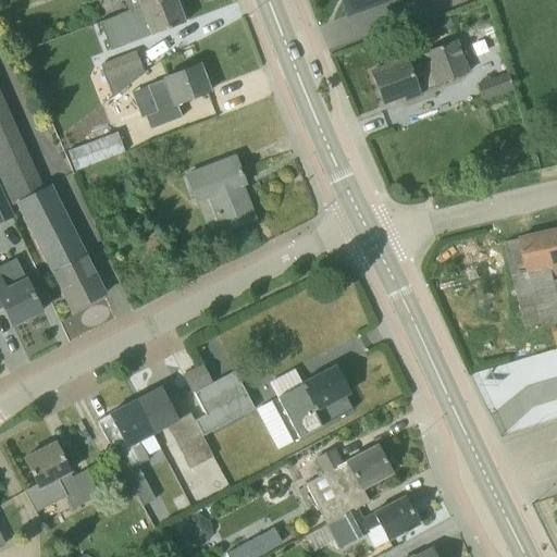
[(125,0),(130,11),(159,0),(93,0),(94,3),(101,0),(115,0),(116,1),(120,0),(125,0)]
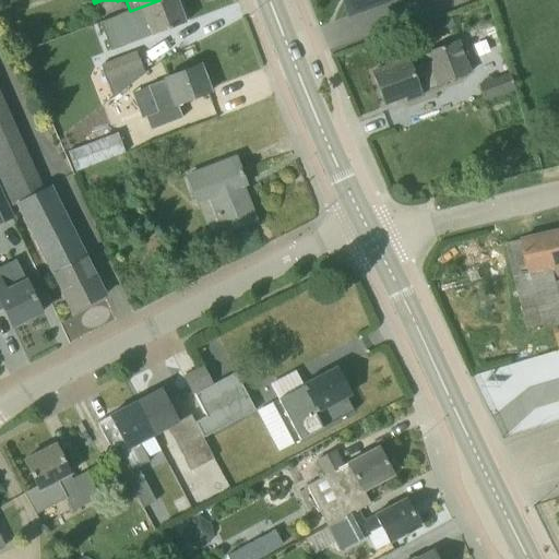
[(175,0),(159,0),(130,11),(122,14),(128,28),(127,30),(132,44),(185,24),(175,0)]
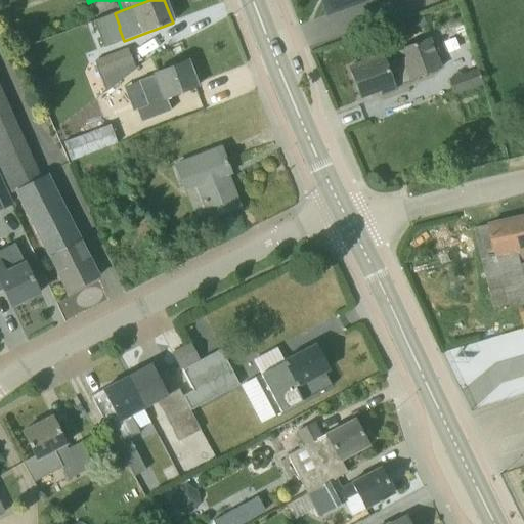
[(322,0),(328,13),(362,0),(322,0)]
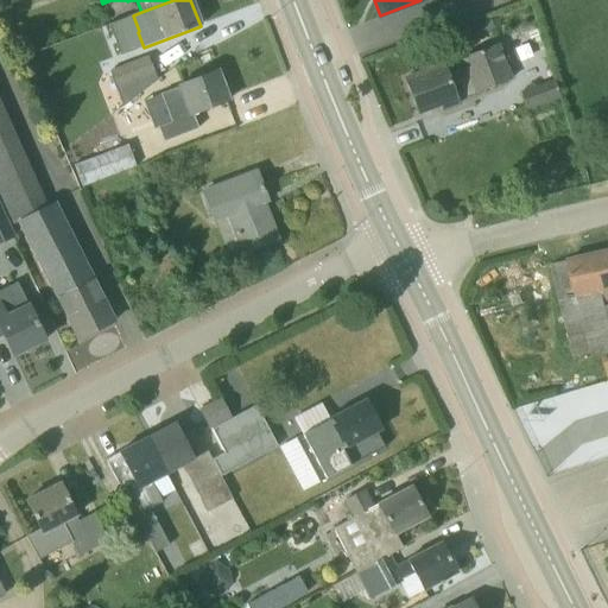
[(480,24),(455,33),(460,46),(485,37),(480,24)]
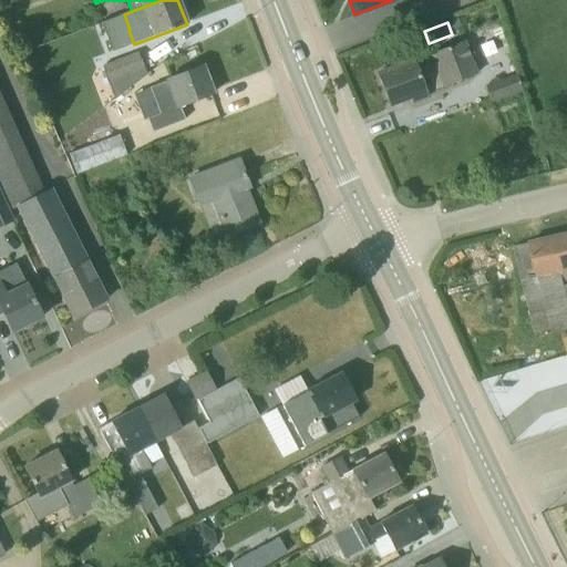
[(444,88),(476,75),(463,42),(432,54),(432,55),(413,62),(413,61),(378,74),(390,106),(411,99),(413,103),(428,99),(421,80),(439,73),(444,88)]
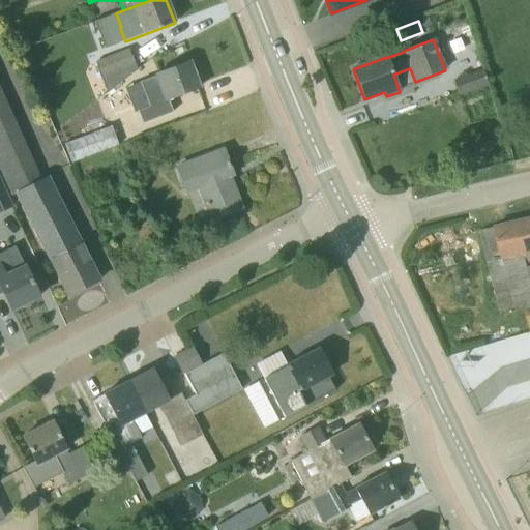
[(107,92),(137,69),(129,50),(95,63),(107,92)]
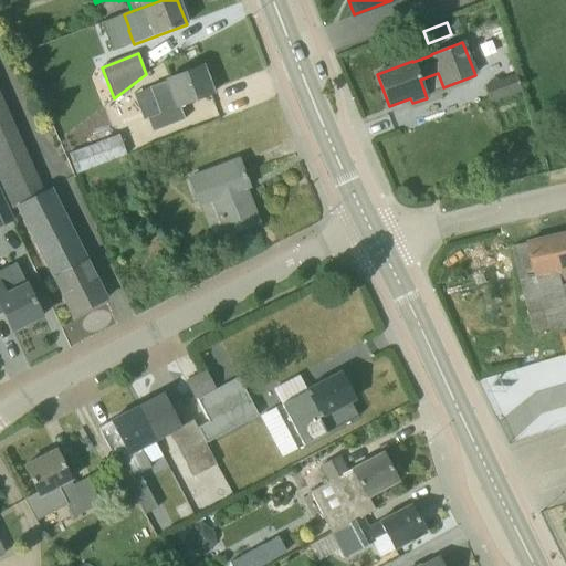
[(165,113),(213,94),(202,66),(154,85),(165,113)]
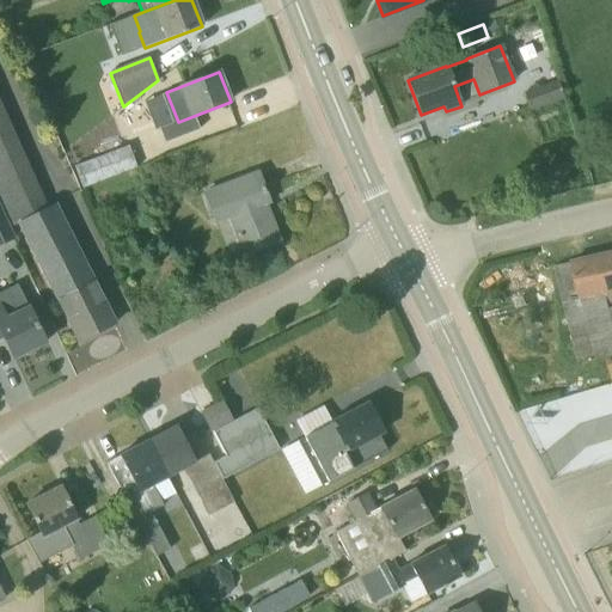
[(558,83),(525,95),(530,110),(563,98),(558,83)]
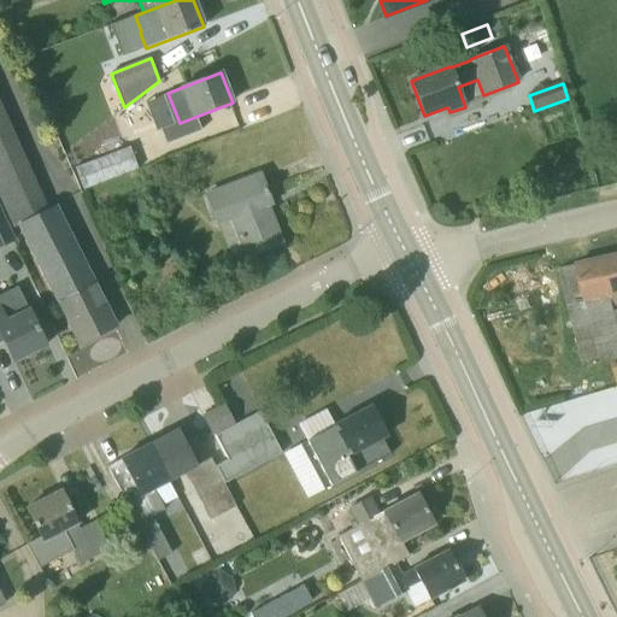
[(37,213),(54,205),(0,87),(0,197),(13,227),(19,224),(37,215),(37,213)]
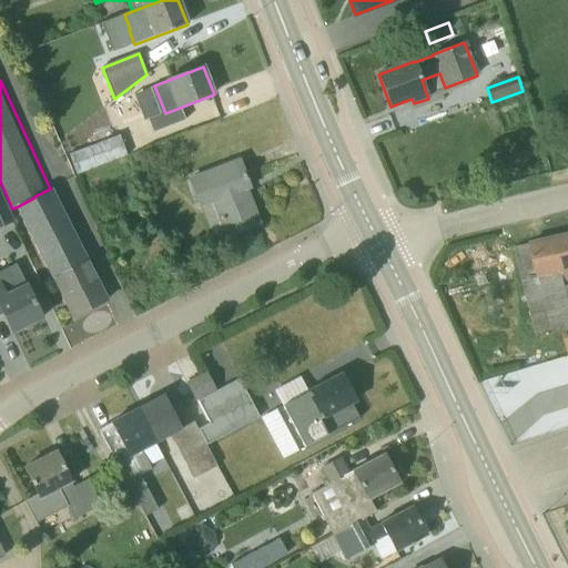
[(250,188),(240,162),(191,180),(201,205),(203,205),(216,241),(259,224),(250,202),(249,202),(244,190),(250,188)]
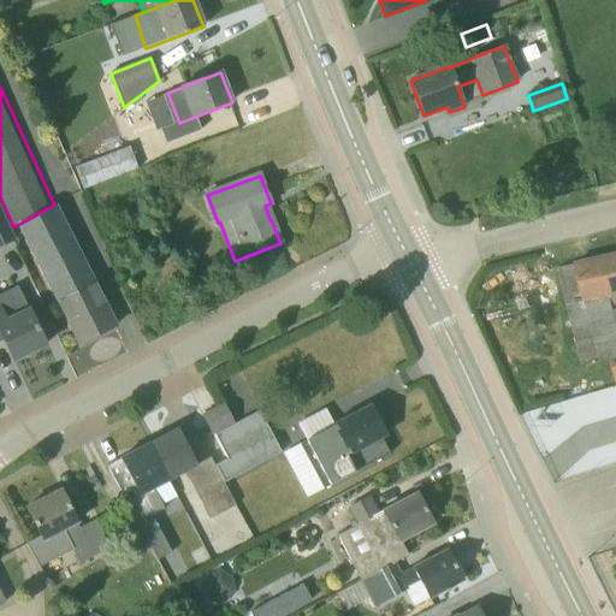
[(116,327),(94,284),(54,205),(37,213),(37,214),(19,224),(80,344),(116,327)]
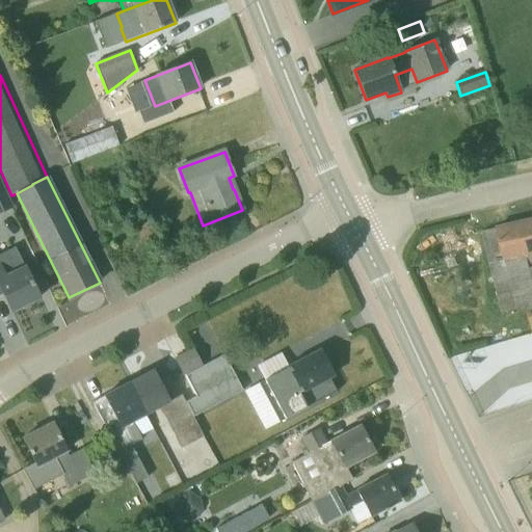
[(0,213),(11,208),(0,182),(0,213)]
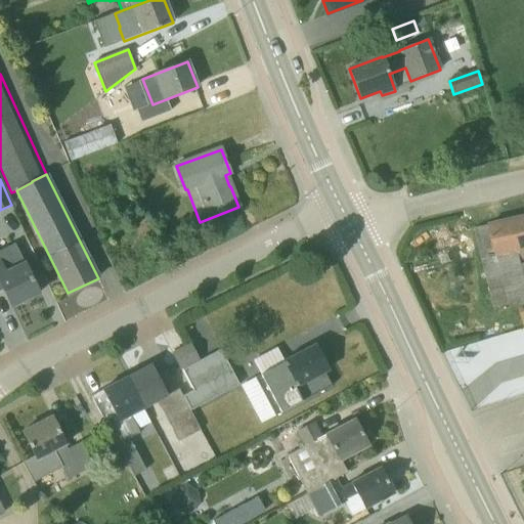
[(523,267),(523,266),(523,216),(489,225),(496,258),(520,253),(523,267)]
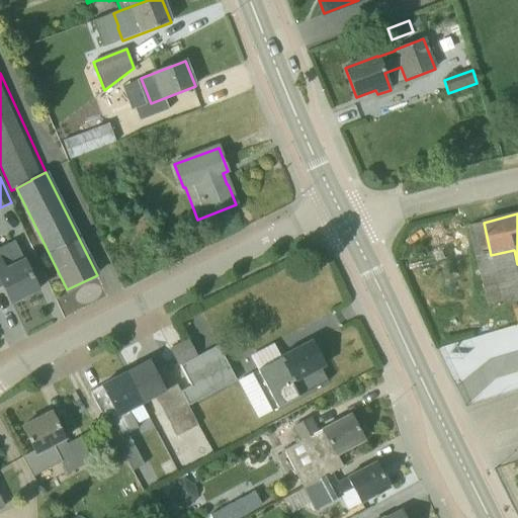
[(517,320),(517,266),(517,264),(514,250),(491,255),(484,223),(469,226),(489,305),(509,299),(510,304),(513,303),(517,320)]
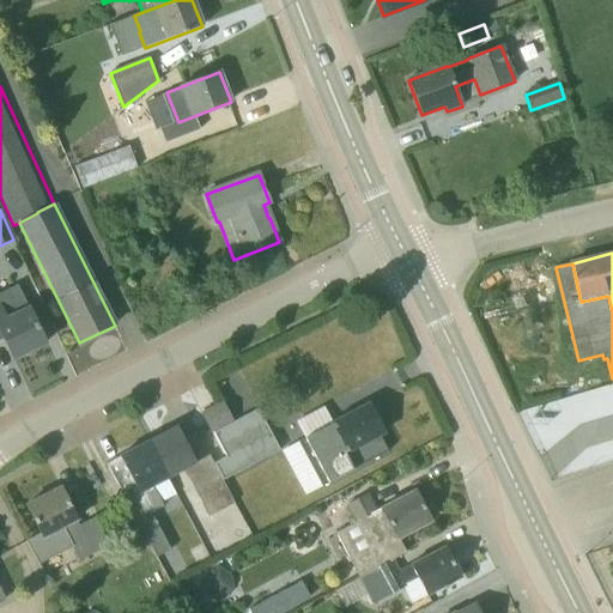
[(0,339),(2,338),(13,359),(46,344),(29,308),(6,320),(0,307),(0,339)]
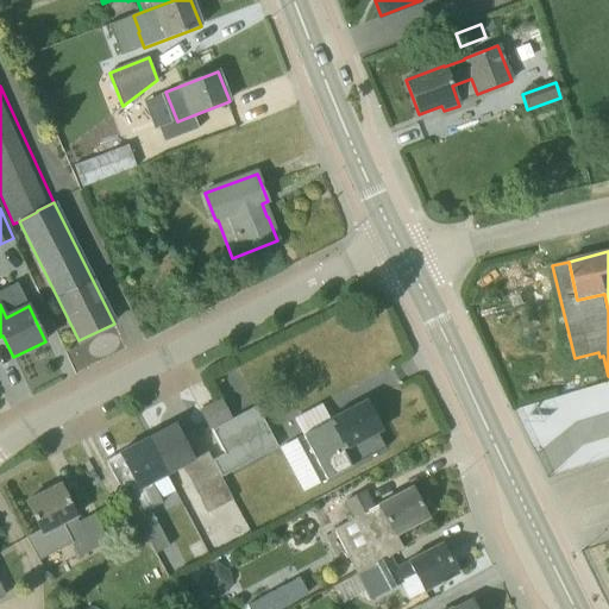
[(230,418),(221,401),(200,412),(208,429),(230,418)]
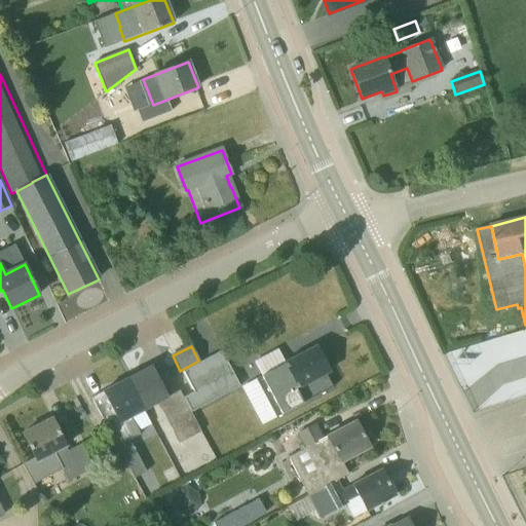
[(333,387),(326,373),(329,372),(316,347),(256,380),(268,404),(276,418),(293,409),(333,387)]
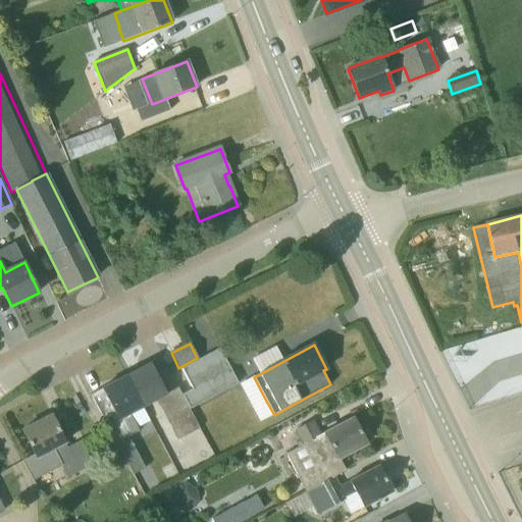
[(126,376),(143,407),(156,400),(177,440),(200,429),(190,411),(181,394),(177,387),(166,394),(151,364),(126,376)]
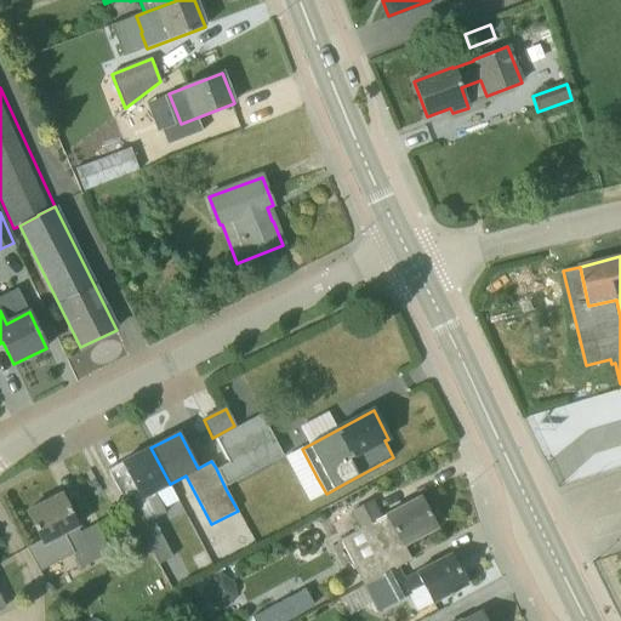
[(274,438),(216,468),(226,489),(285,459),(274,438)]
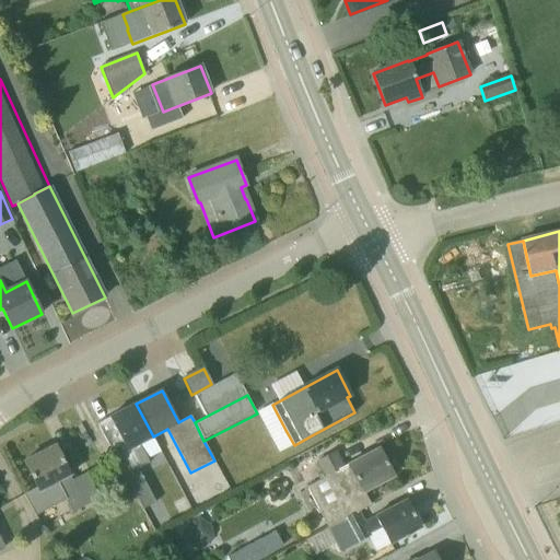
[(138,444),(153,436),(136,404),(109,418),(126,450),(114,456),(142,510),(155,503),(135,465),(146,459),(138,444)]
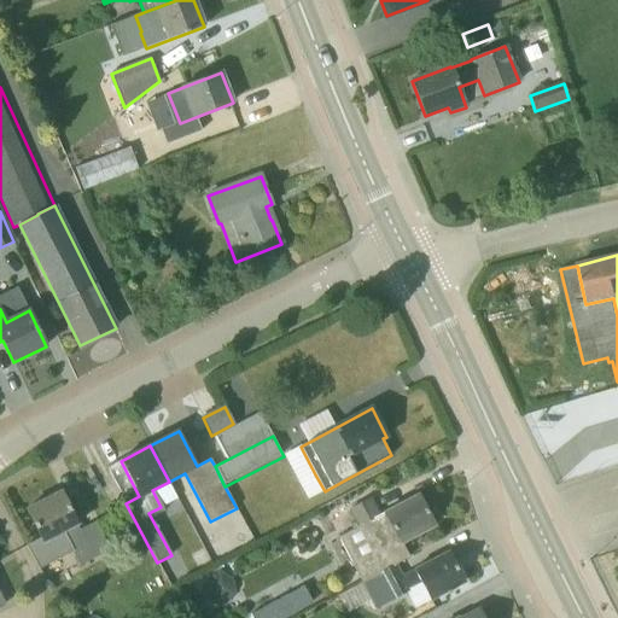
[(27,509),(41,537),(25,546),(39,571),(73,553),(80,566),(109,551),(94,523),(80,530),(76,525),(77,524),(60,491),(27,509)]
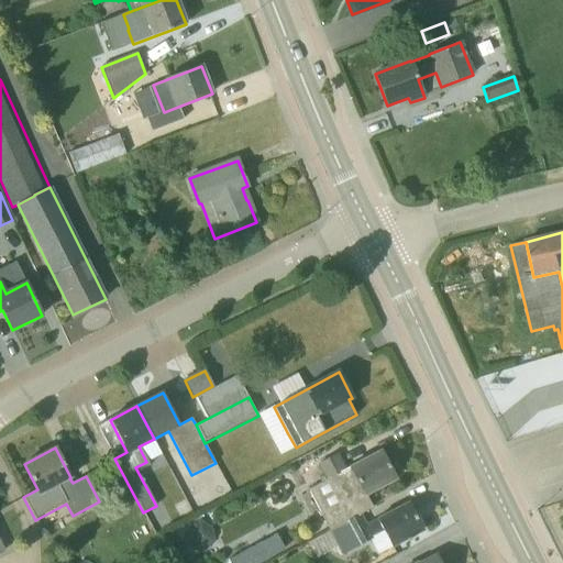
[(320,514),(330,531),(361,515),(373,508),(366,495),(395,479),(381,451),(345,470),(338,454),(319,464),(334,495),(342,490),(346,499),(320,514)]
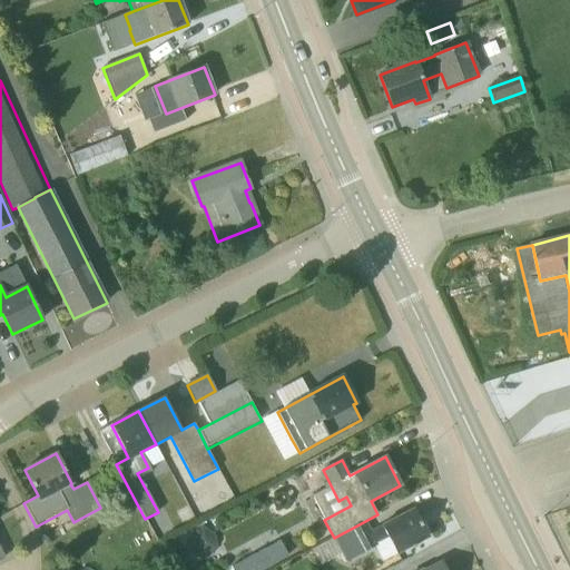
[(413,509),(370,531),(365,521),(334,538),(346,561),(377,544),(385,560),(428,538),(413,509)]
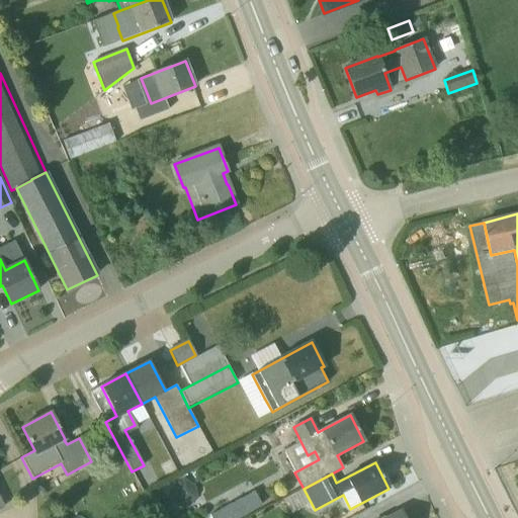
[(187,510),(196,497),(195,487),(182,478),(169,496),(187,510)]
